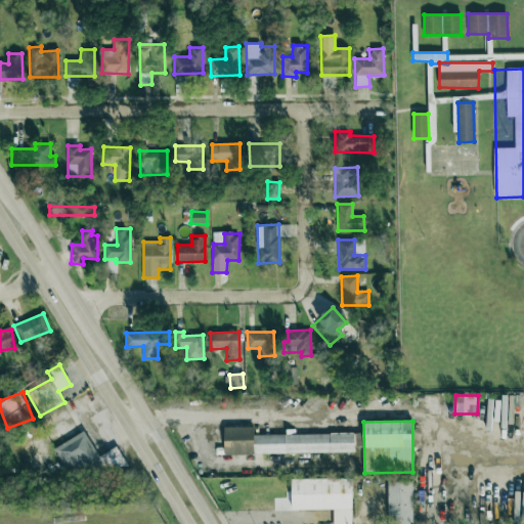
[(224,454),(355,452),(354,447),(363,446),(362,433),(254,435),(254,426),(223,427),(224,454)]
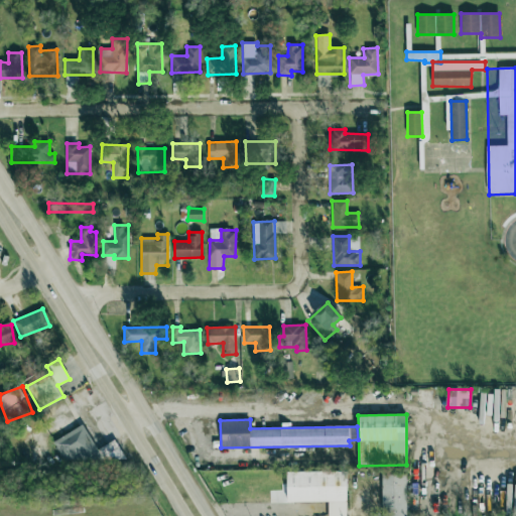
[(97,449),(84,424),(53,441),(71,473),(119,446),(115,439),(97,449)]
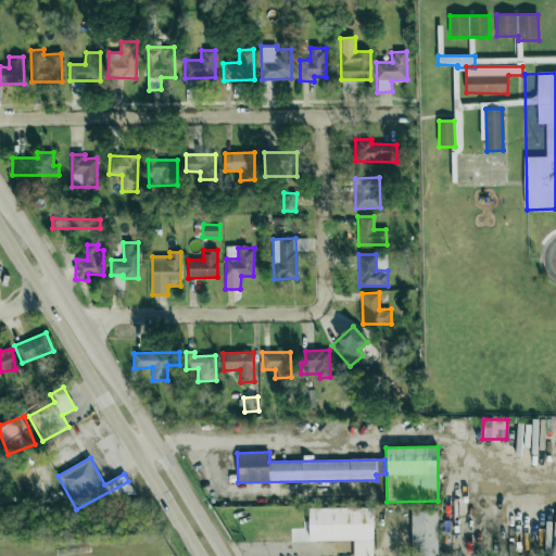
[(310,541),(354,541),(353,555),(374,555),(374,507),(310,508),(310,541)]
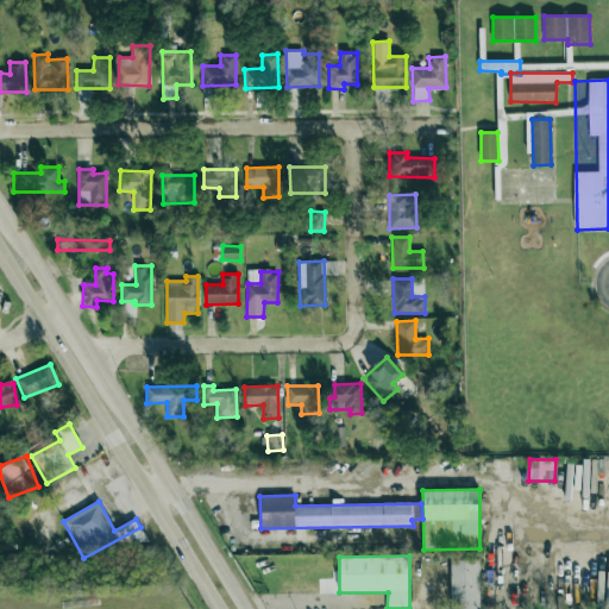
[(479,608),(479,559),(451,560),(451,608),(479,608)]
